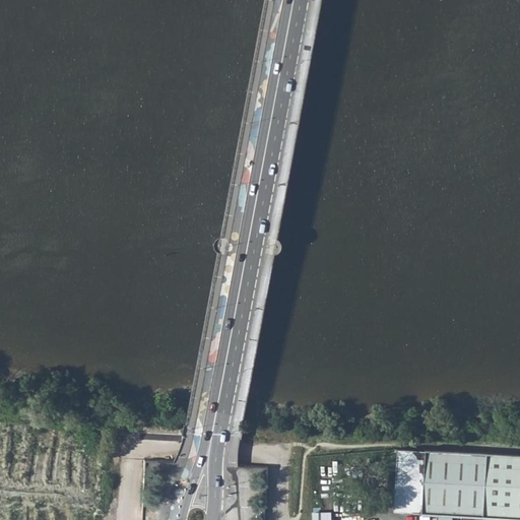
[(424,450),(397,448),(393,511),(419,513),(424,450)]
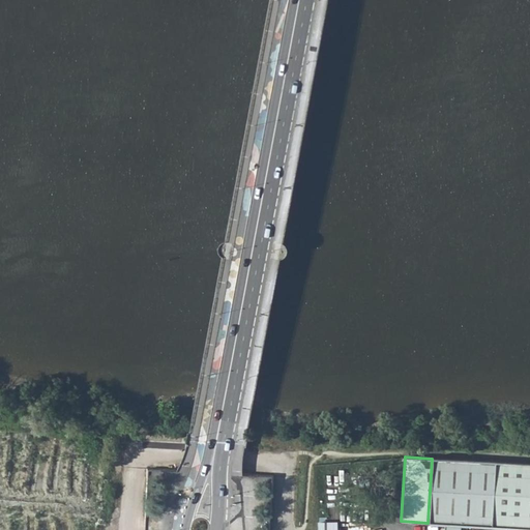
[(429,510),(428,522),(428,523),(444,524),(443,529),(460,529),(461,525),(506,528),(506,529),(529,529),(529,463),(482,460),(432,458),(432,460),(431,478),(431,496),(429,510)]
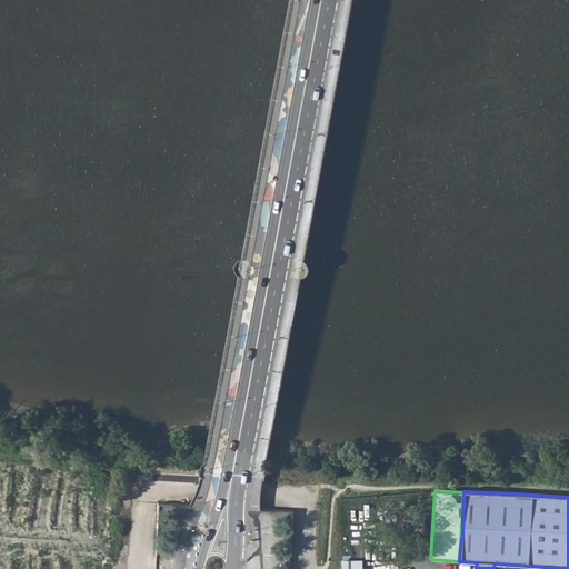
[(118,568),(119,552),(105,552),(103,568),(118,568)]
